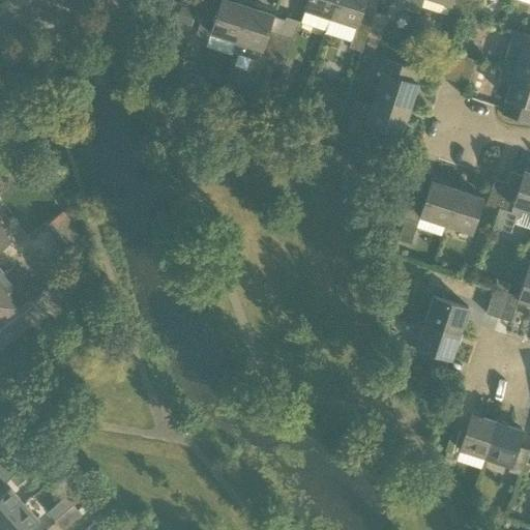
[(236,41),(247,6),(228,0),(221,0),(216,15),(204,10),(196,35),(209,39),(210,33),(236,41)]
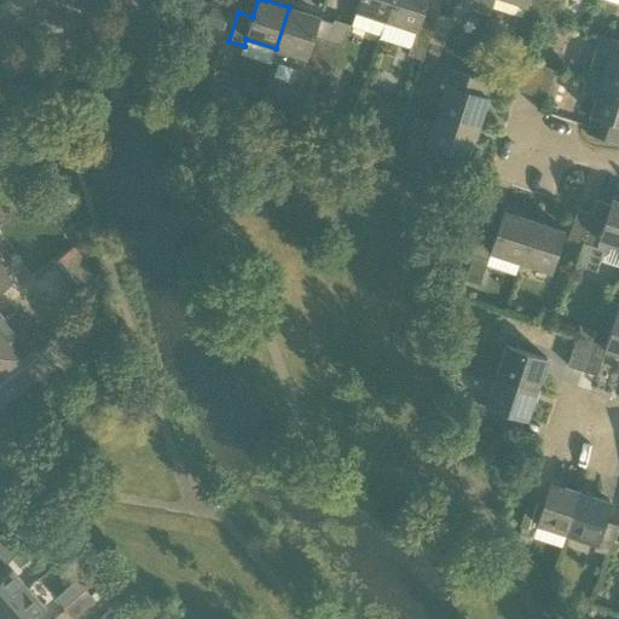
[(351,27),(382,36),(387,22),(386,21),(392,0),(359,0),(356,11),(351,27)]
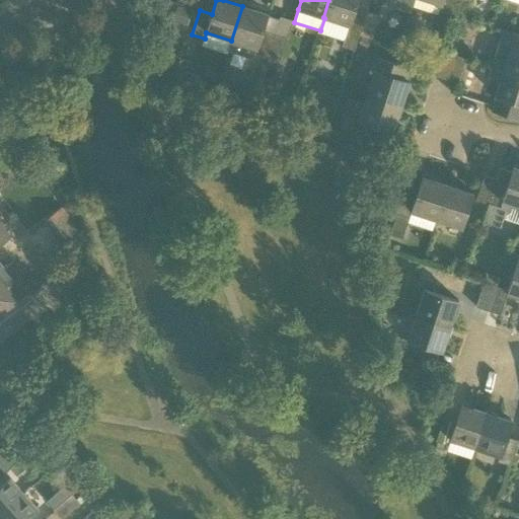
[(328,0),(323,17),(324,18),(349,25),(342,47),(355,51),(359,35),(360,35),(367,11),(370,0),(328,0)]
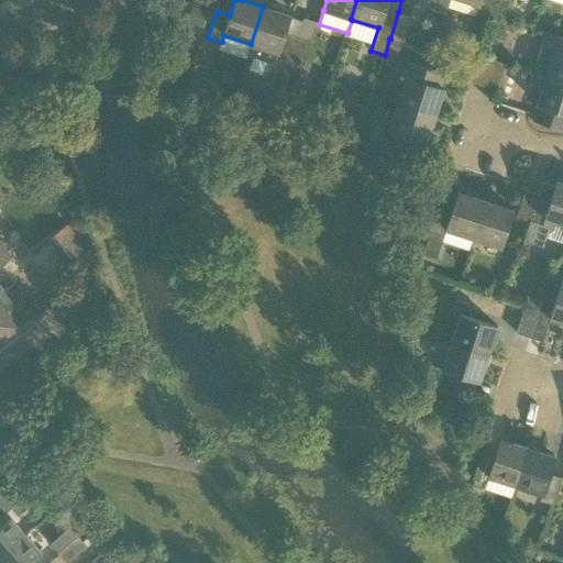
[(448,8),(449,8),(451,0),(419,0),(419,4),(446,13),(448,8)]
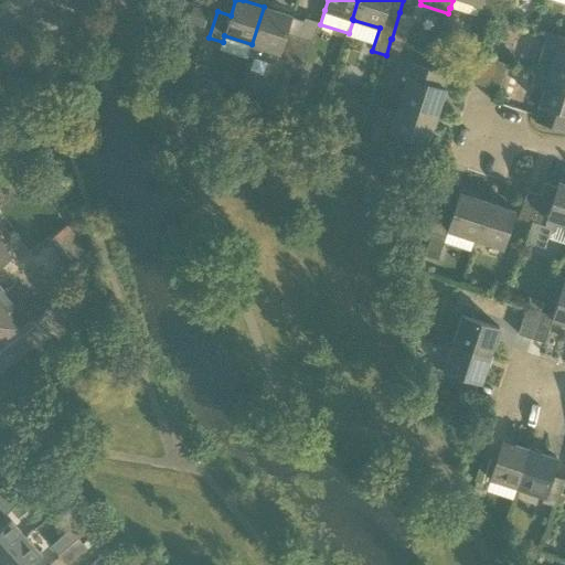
[(464,0),(480,6),(478,11),(492,17),(497,0),(464,0)]
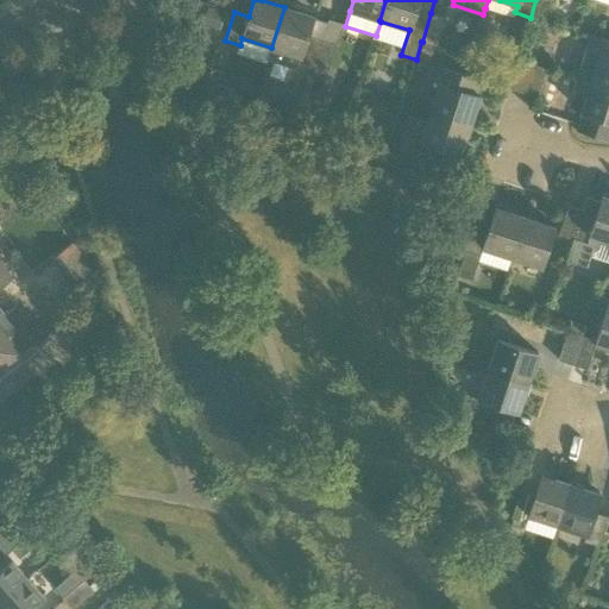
[(535,0),(531,18),(544,22),(551,0),(535,0)]
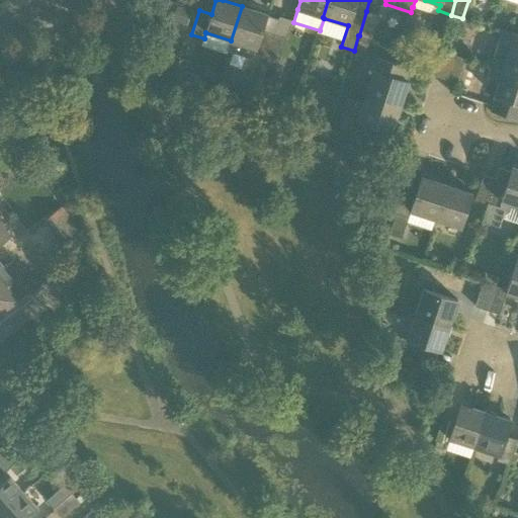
[(266,59),(274,34),(279,19),(267,15),(267,14),(242,6),(231,40),(228,50),(253,59),(254,55),(266,59)]
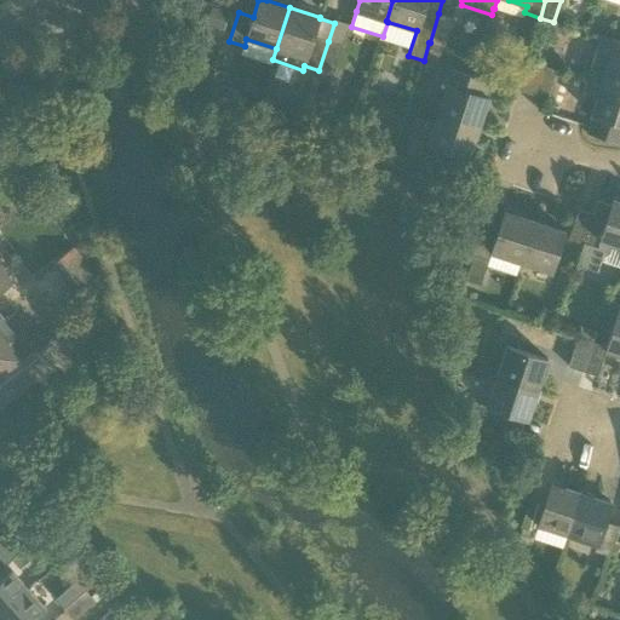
[(438,13),(430,42),(443,47),(453,18),(438,13)]
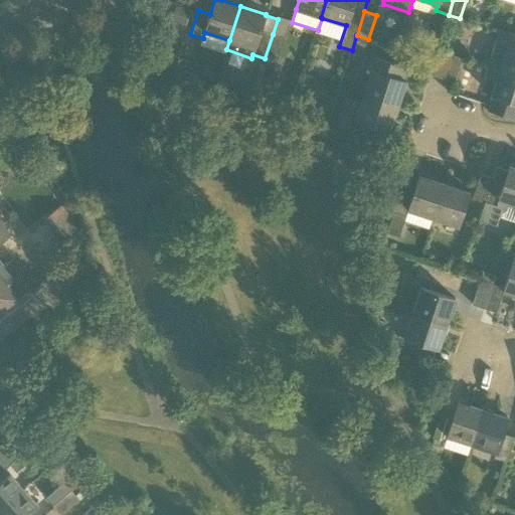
[(488,66),(514,74),(514,34),(500,30),(488,66)]
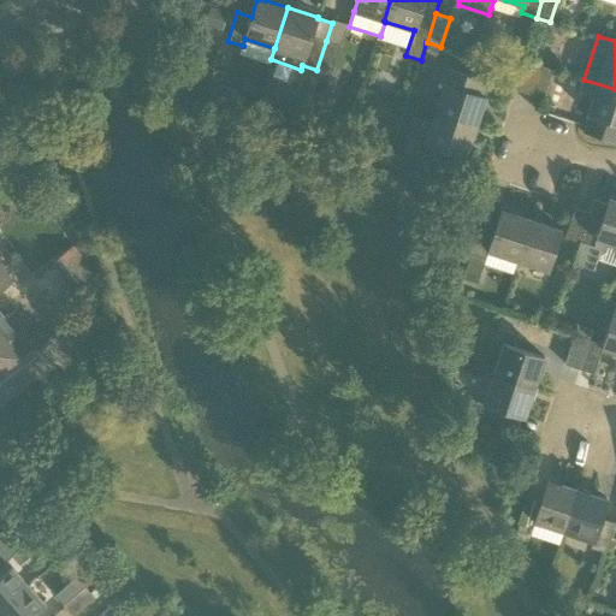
[(329,82),(331,75),(341,46),(326,41),(317,70),(313,82),(314,82),(315,78),(329,82)]
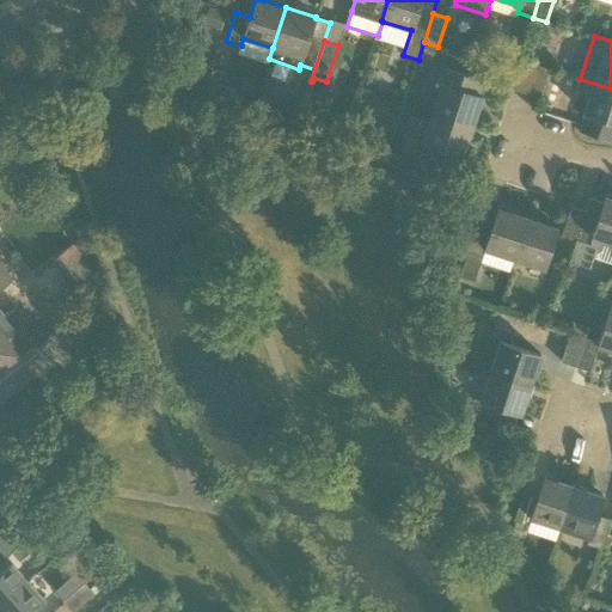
[(525,93),(534,65),(520,60),(510,90),(525,93)]
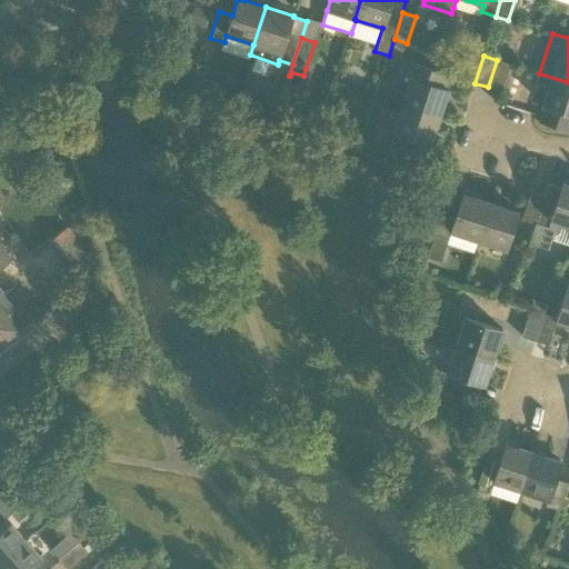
[(497,60),(488,87),(502,91),(510,65),(497,60)]
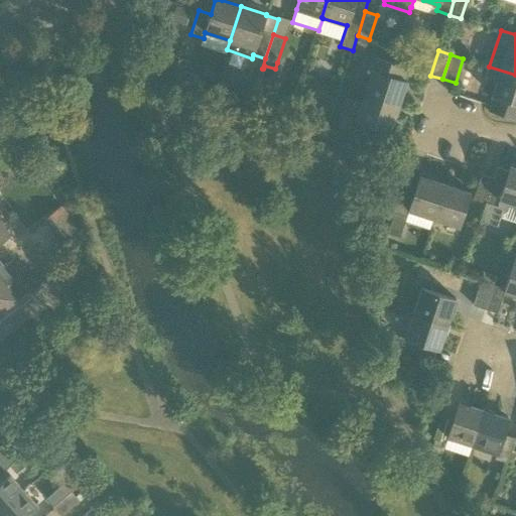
[(364,95),(399,107),(407,82),(403,81),(407,69),(374,57),(370,70),(372,71),(364,95)]
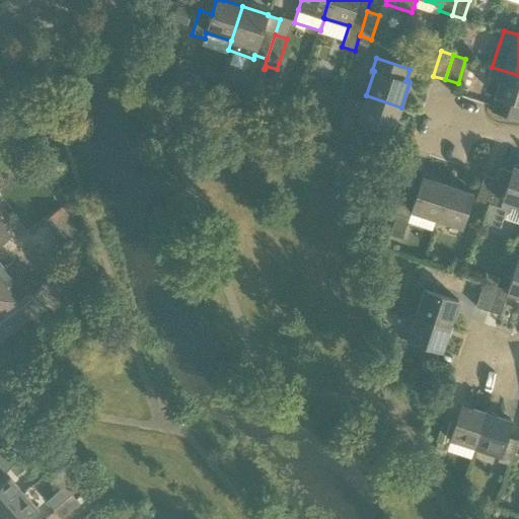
[(518,75),(492,67),(489,77),(500,81),(495,96),(496,96),(492,112),(518,121),(518,75)]
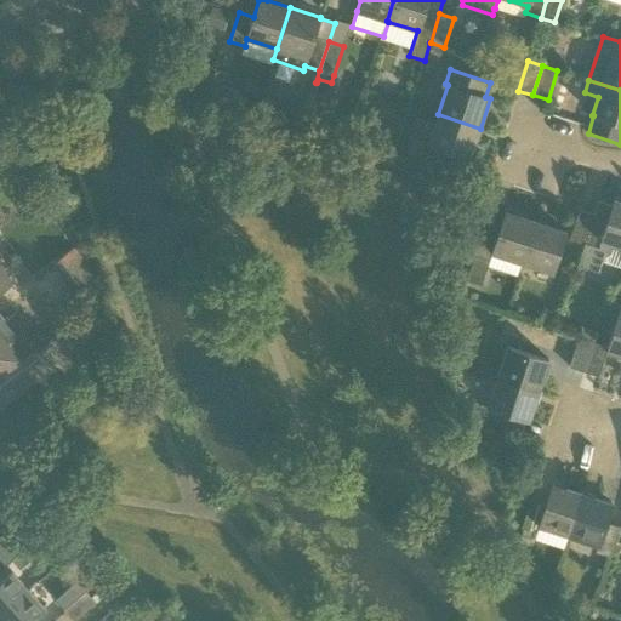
[(471,159),(480,129),(438,114),(434,127),(416,121),(410,138),(412,140),(408,154),(446,166),(451,153),(471,159)]
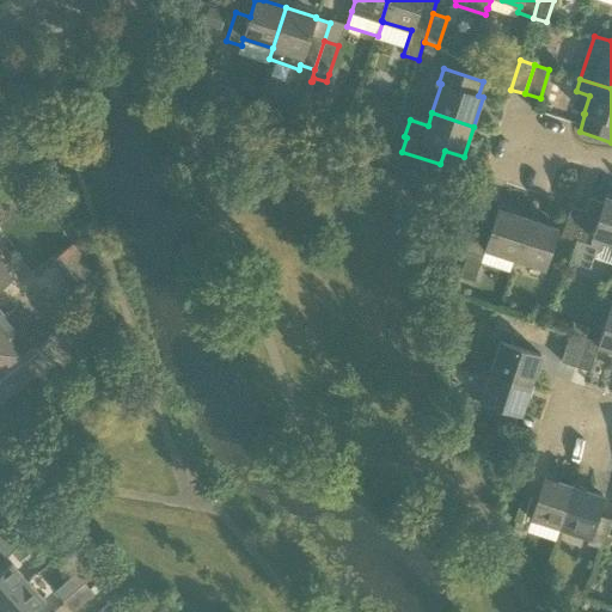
[(611,244),(611,199),(606,197),(604,203),(589,199),(586,212),(586,213),(577,240),(576,240),(569,263),(591,269),(595,254),(601,251),(605,243),(611,244)]
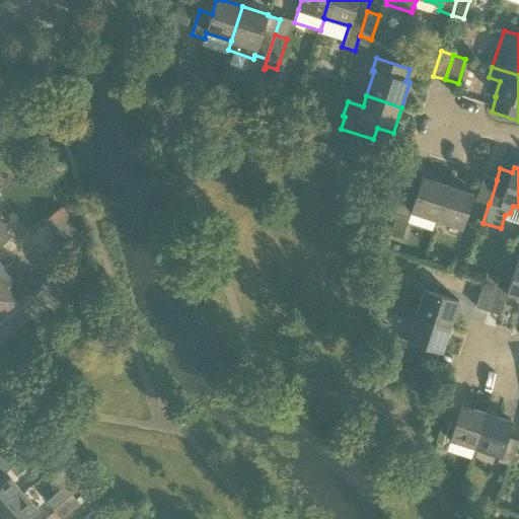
[(497,179),(485,175),(476,200),(489,204),(490,204),(497,180),(497,179)]
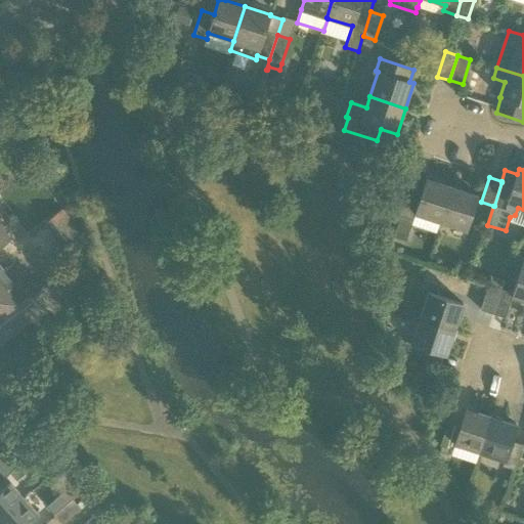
[(440,222),(452,187),(427,179),(421,195),(409,191),(393,237),(406,242),(416,214),(440,222)]
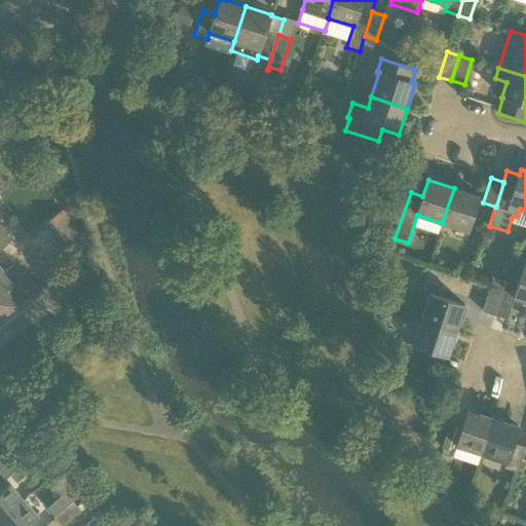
[(454,188),(442,223),(467,231),(479,196),(454,188)]
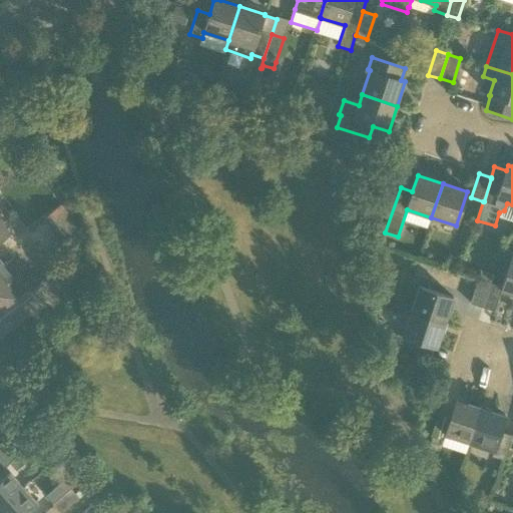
[(0,308),(35,284),(13,259),(4,266),(0,261),(0,246),(13,238),(2,224),(0,220),(0,308)]
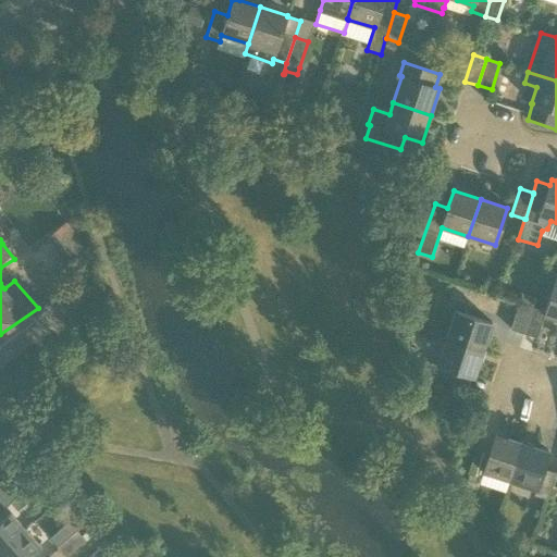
[(556,319),(556,277),(556,279),(546,312),(533,308),(523,334),(536,338),(544,316),(556,319)]
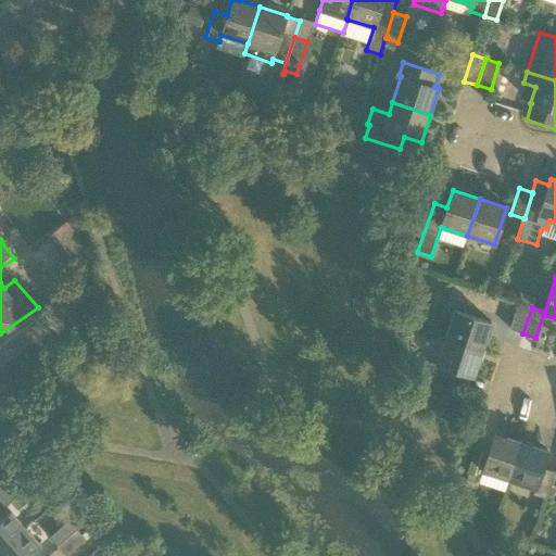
[(532,307),(531,307),(518,303),(510,329),(522,333),(532,307)]
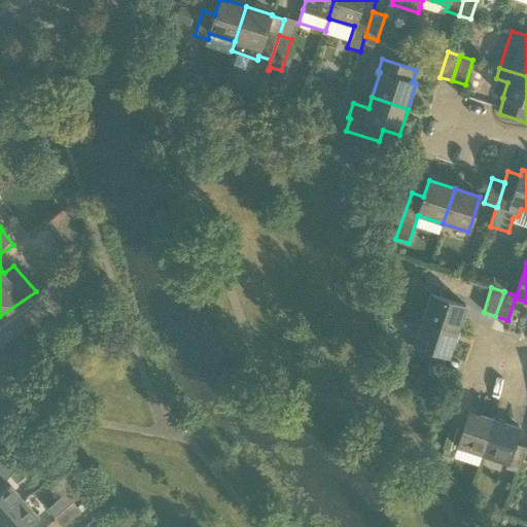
[(422,320),(457,331),(466,306),(430,294),(422,320)]
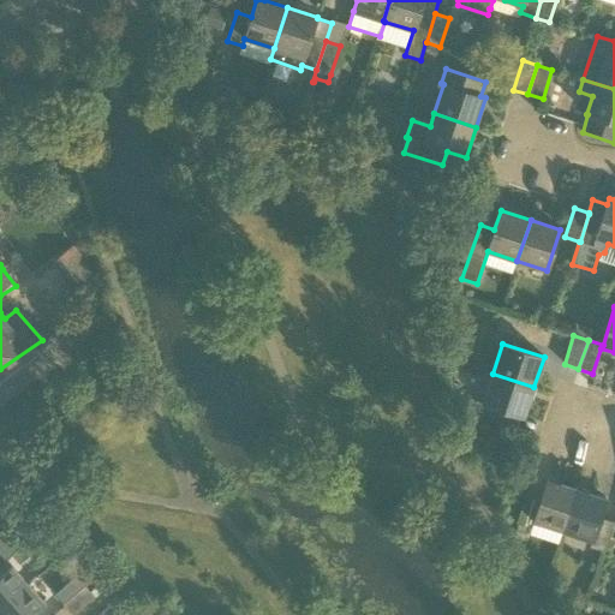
[(524,417),(533,387),(493,374),(483,402),(476,400),(471,416),(500,425),(505,411),(524,417)]
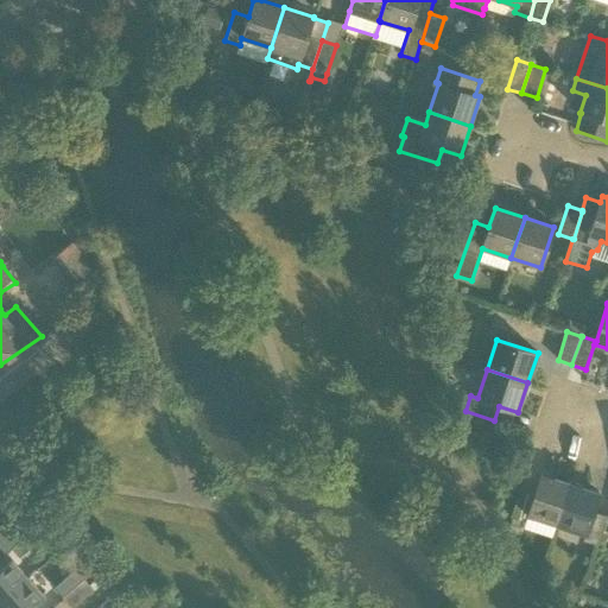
[(557,525),(570,483),(540,474),(534,493),(520,488),(511,517),(525,521),(527,515),(557,525)]
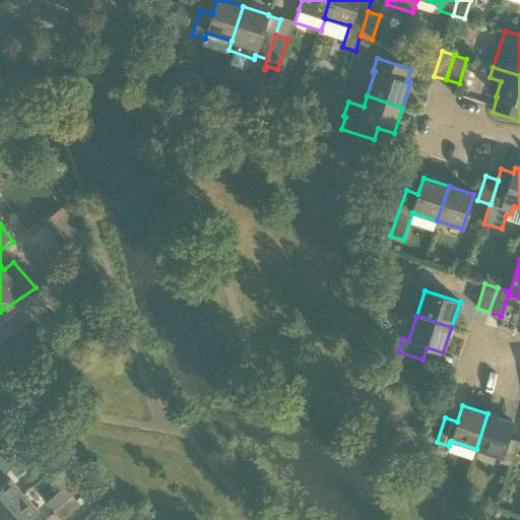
[(488,413),(476,449),(501,457),(499,462),(512,466),(519,442),(508,439),(513,423),(488,413)]
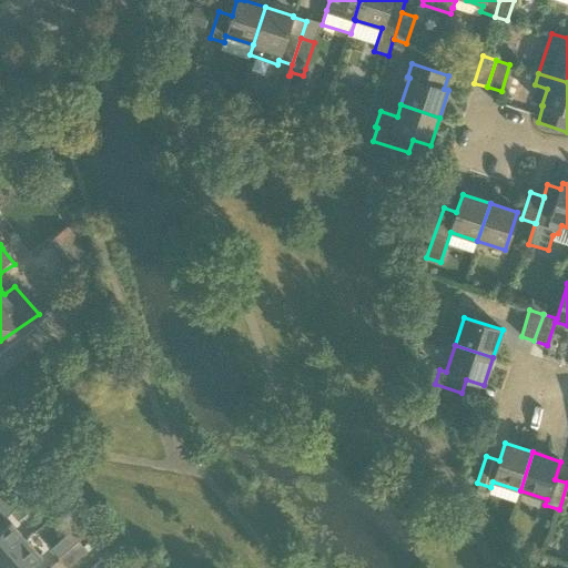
[(0,524),(18,506),(0,489),(0,524)]
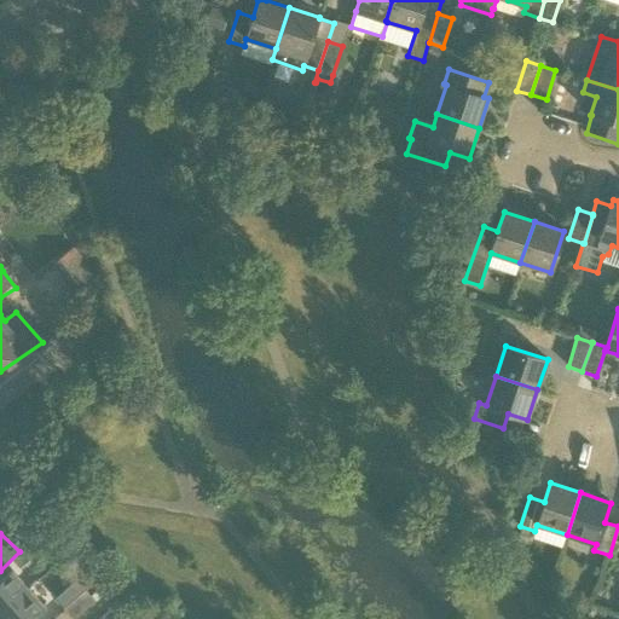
[(11,568),(0,578),(0,613),(29,588),(11,568)]
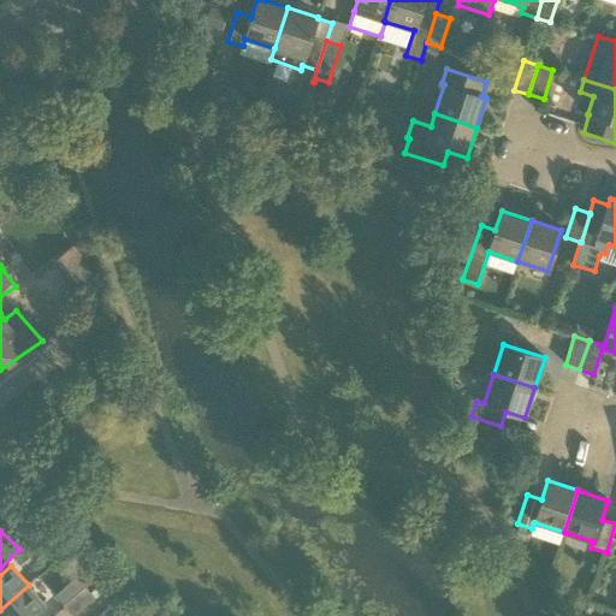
[(29,585),(0,610),(0,615),(33,615),(46,604),(29,585)]
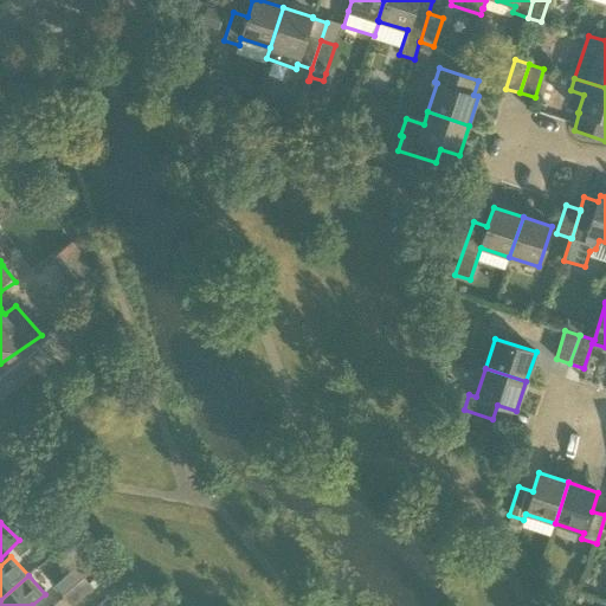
[(70,605),(71,605),(94,588),(84,578),(62,595),(70,605)]
